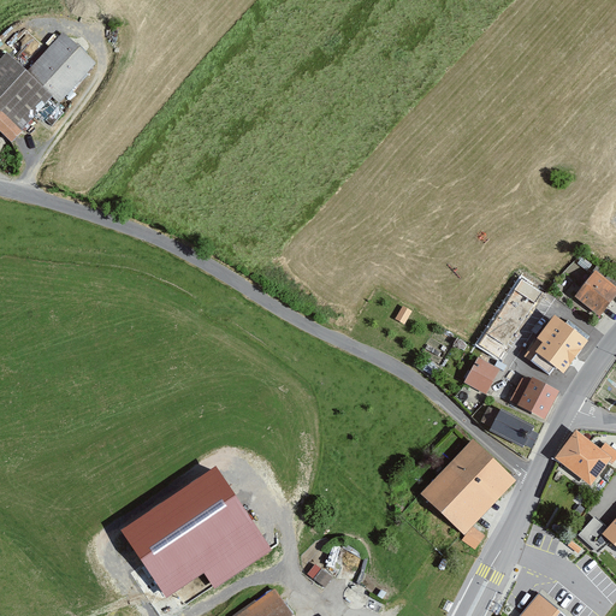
[(100,66),(65,34),(29,71),(10,53),(0,63),(0,131),(19,150),(100,66)]
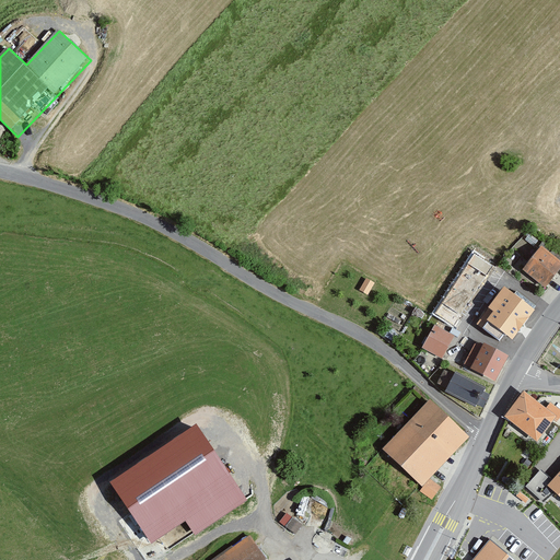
[(559,268),(559,261),(541,248),(524,272),(546,289),(559,268)]
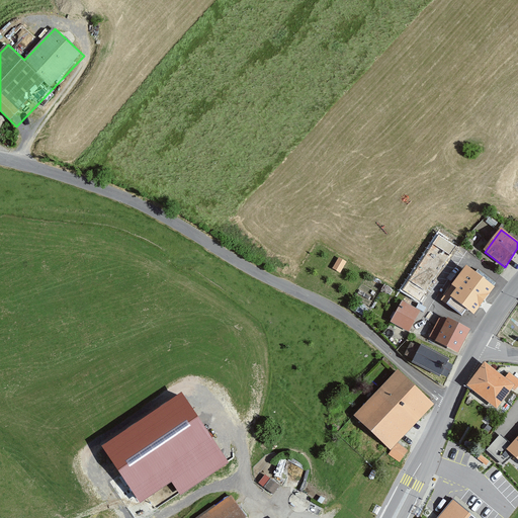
[(458,247),(435,233),(400,290),(423,304),(458,247)]
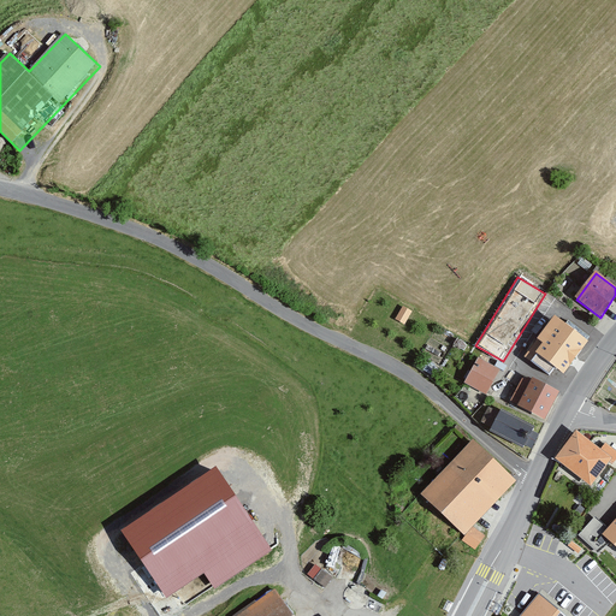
[(586,341),(558,320),(537,350),(564,371),(586,341)]
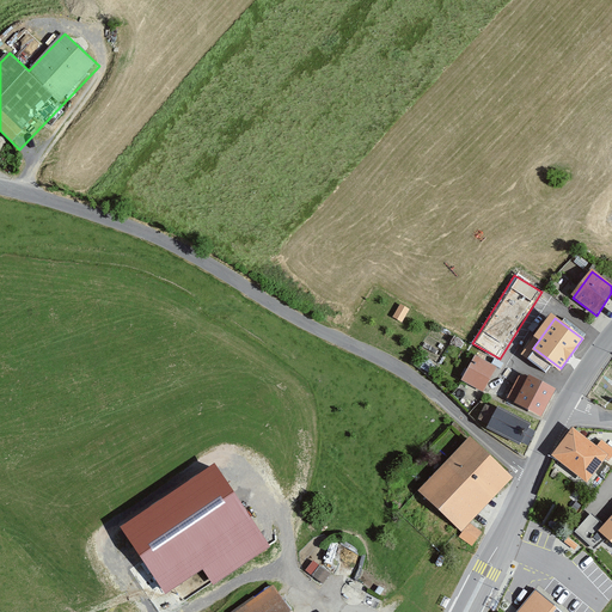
[(473,350),(458,377),(482,390),(496,363),(473,350)]
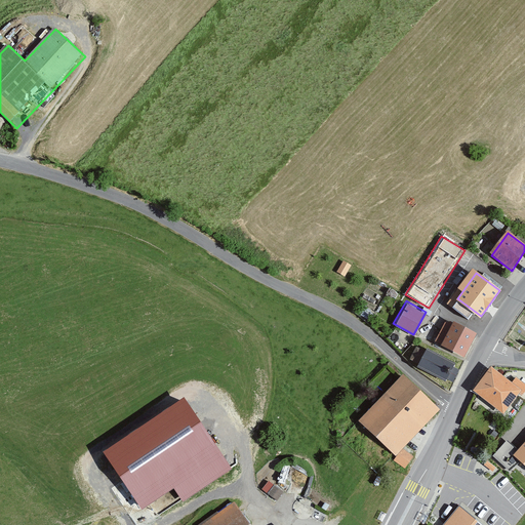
[(474,335),(451,324),(442,345),(463,355),(474,335)]
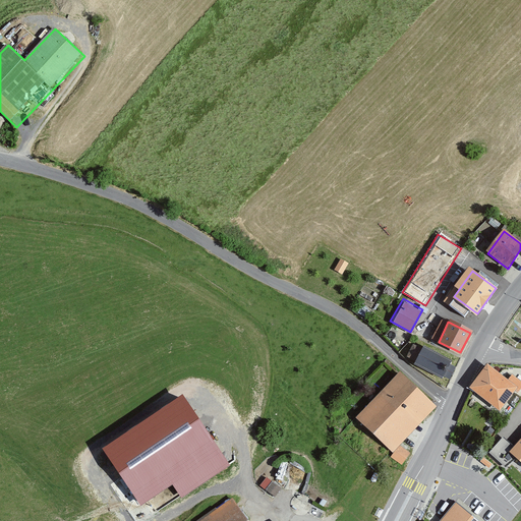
[(423,347),(415,342),(408,353),(415,357),(413,361),(444,379),(452,362),(423,347)]
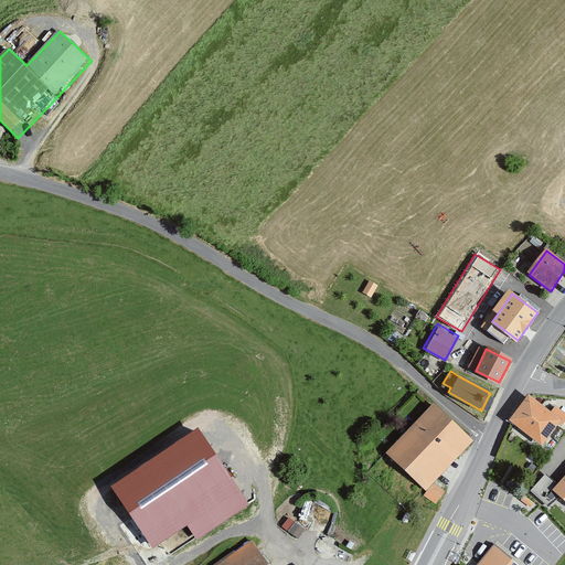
[(562,419),(531,396),(512,422),(544,445),(562,419)]
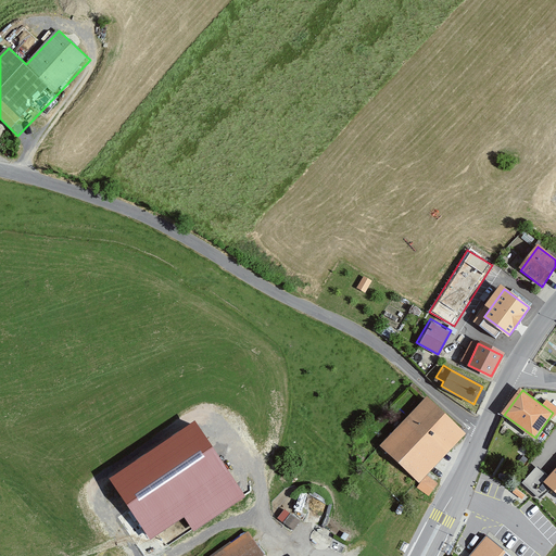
[(467,436),(424,397),(380,446),(422,485),(467,436)]
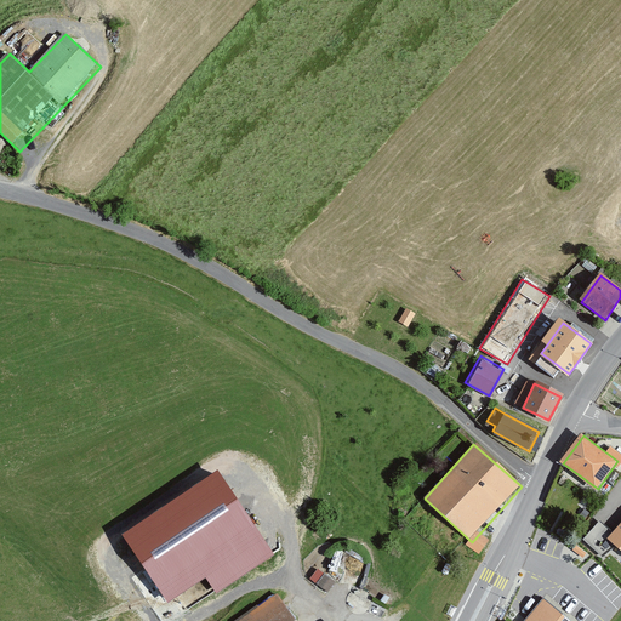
[(218,471),(123,535),(167,602),(205,577),(216,593),(274,554),(218,471)]
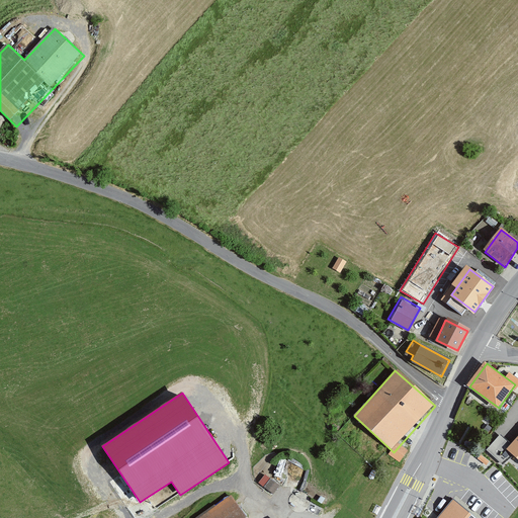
[(517,436),(507,449),(517,459),(517,436)]
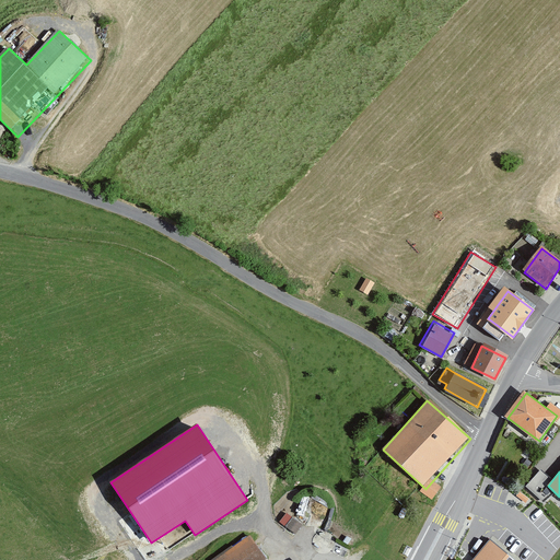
[(295,531),(302,522),(287,512),(280,521),(295,531)]
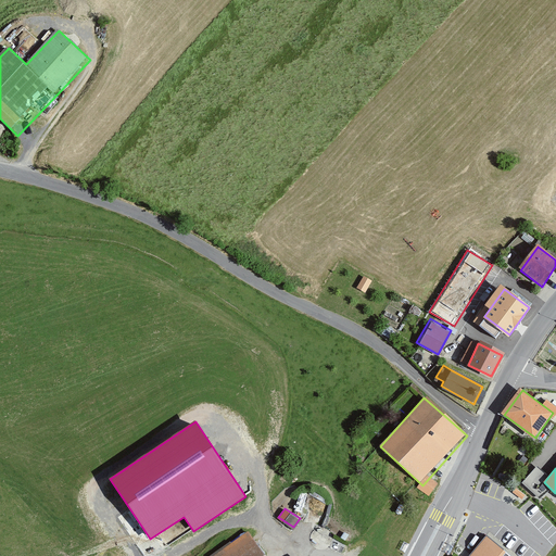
[(264,555),(250,534),(218,555),(264,555)]
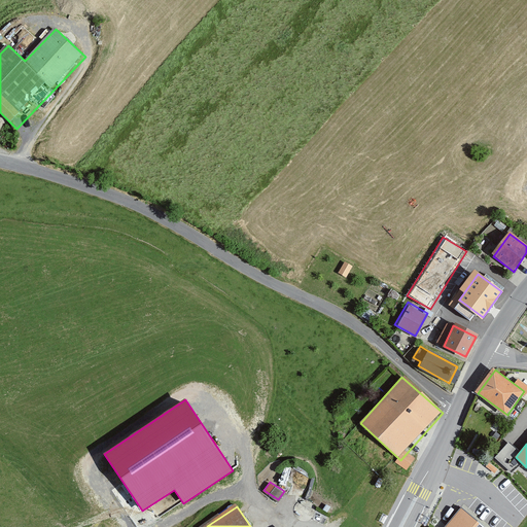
[(488,526),(465,508),(450,526),(488,526)]
